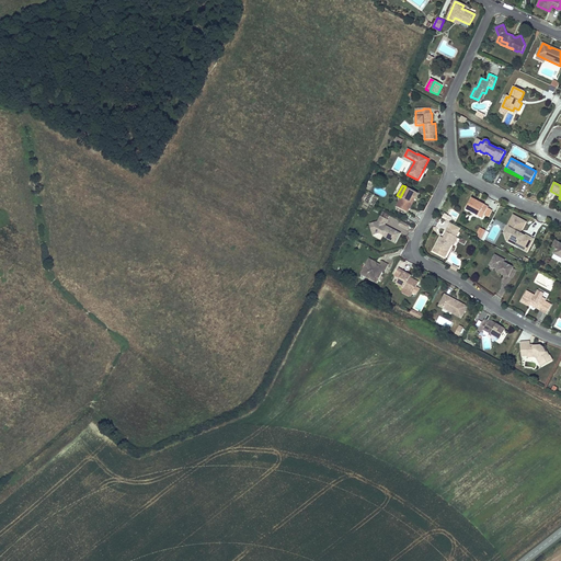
[(410,202),(412,197),(415,198),(418,193),(405,186),(400,197),(401,198),(397,206),(408,213),(412,204),(410,202)]
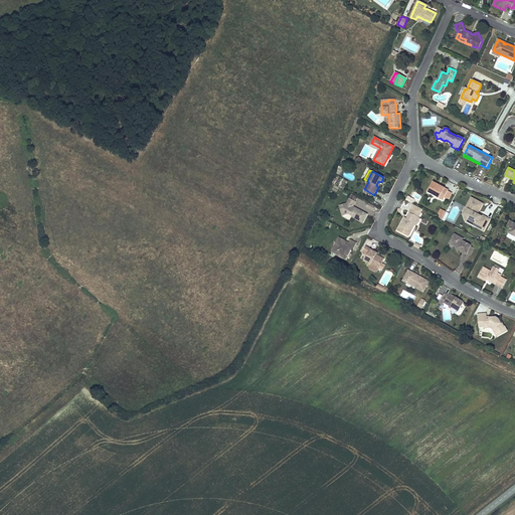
[(445,197),(448,191),(449,189),(441,185),(440,186),(438,185),(438,184),(434,181),(427,192),(443,200),(445,197)]
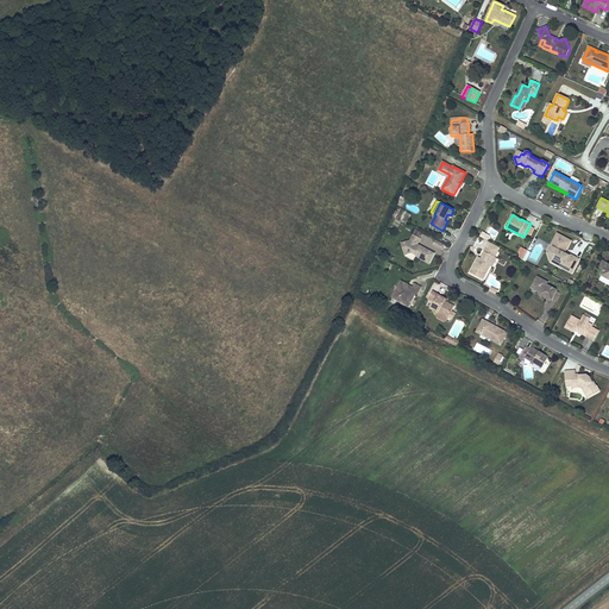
[(579,259),(570,255),(569,256),(565,253),(565,252),(571,240),(557,233),(551,245),(554,246),(551,252),(553,258),(564,265),(563,268),(572,272),(579,259)]
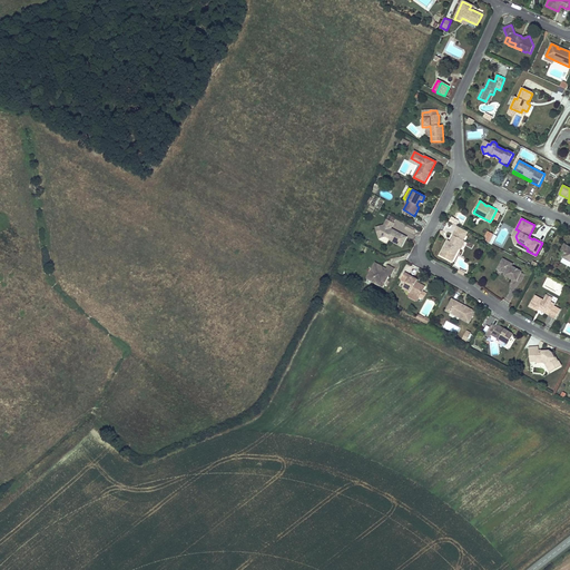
[(381,231),(377,232),(379,238),(385,236),(389,238),(390,241),(402,246),(406,237),(391,228),(394,224),(386,219),(384,225),(380,226),(381,231)]
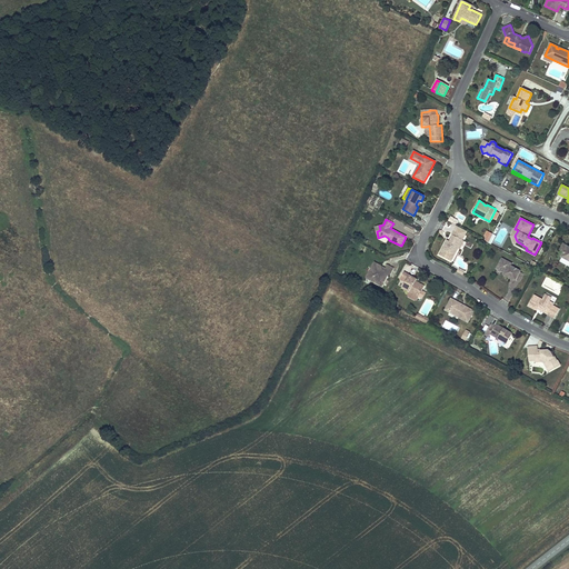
[(457,226),(455,231),(465,237),(467,231),(457,226)]
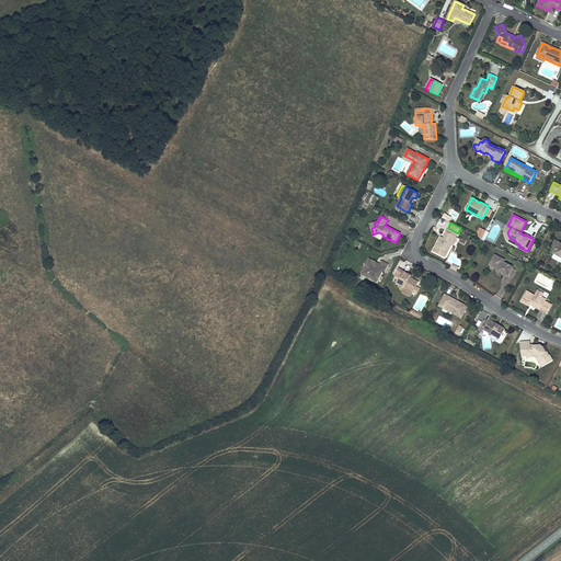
[(507,232),(511,227),(507,226),(504,232),(507,240),(518,247),(519,244),(510,238),(507,232)]
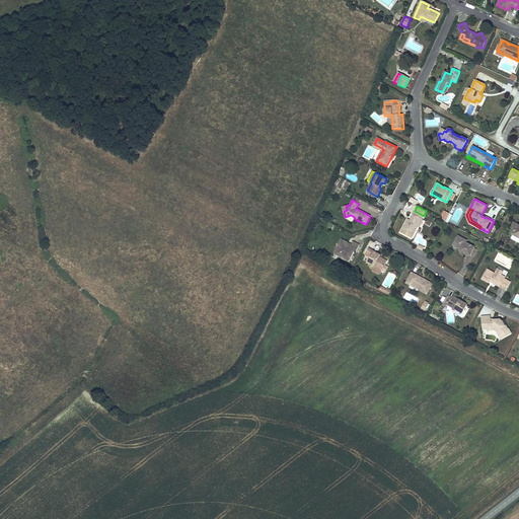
[(408,219),(400,232),(412,238),(418,226),(422,219),(424,216),(415,211),(413,214),(414,215),(411,220),(410,220),(408,219)]
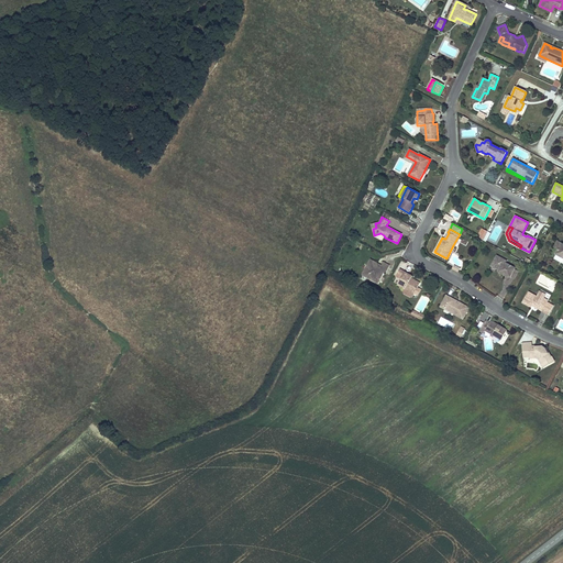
[(485,238),(488,232),(482,229),(479,233),(482,235),(479,239),(484,240),(485,238)]
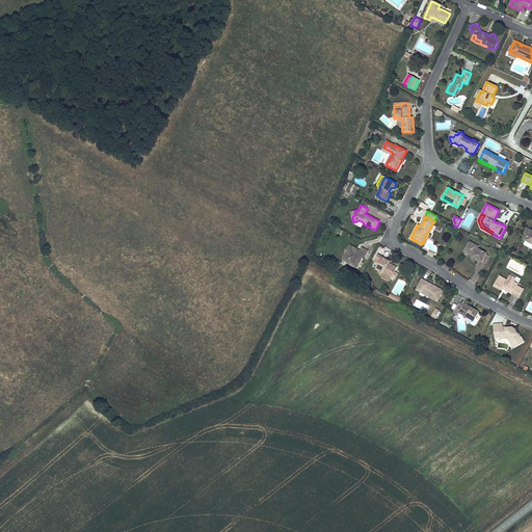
[(486,254),(478,248),(479,247),(470,242),(464,251),(471,255),(474,256),(473,258),(482,263),(482,262),(486,255),(486,254)]
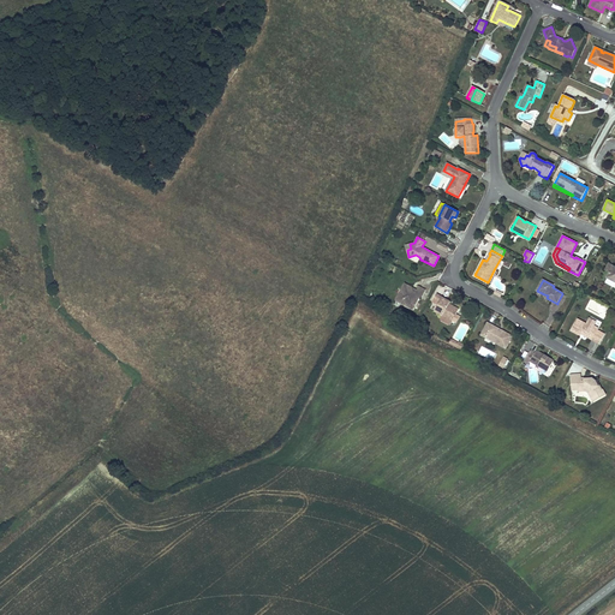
[(422,298),(425,290),(419,287),(417,291),(416,292),(413,291),(412,287),(407,288),(404,286),(398,298),(404,302),(402,304),(412,310),(419,297),(422,298)]
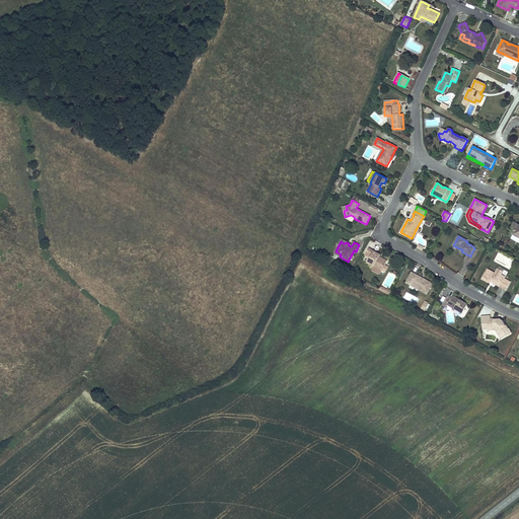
[(382,273),(387,264),(381,260),(381,261),(378,260),(379,258),(380,256),(373,252),(369,260),(367,265),(373,269),(382,273)]
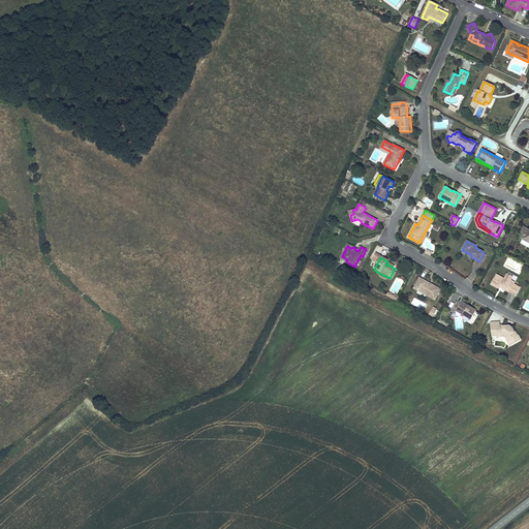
[(514,284),(515,282),(511,280),(511,279),(505,276),(504,279),(496,275),(491,284),(499,288),(500,287),(501,285),(502,285),(501,287),(505,289),(505,290),(516,296),(520,287),(514,284)]
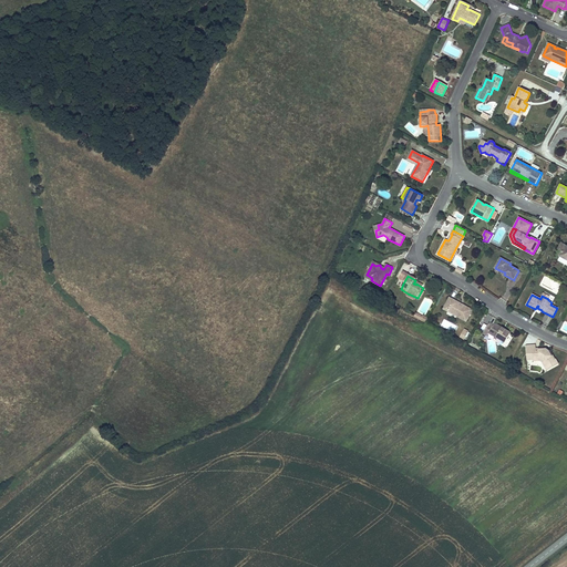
[(473,310),(463,305),(463,306),(461,305),(461,303),(450,298),(443,309),(447,311),(449,310),(457,315),(456,317),(466,321),(473,310)]
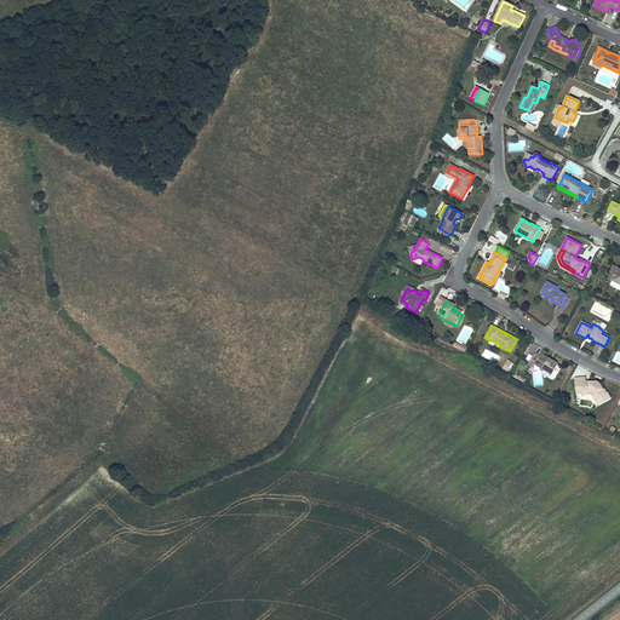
[(551,363),(547,362),(549,360),(540,355),(539,357),(534,355),(528,366),(533,368),(534,366),(544,371),(552,377),(554,373),(558,366),(552,362),(551,363)]
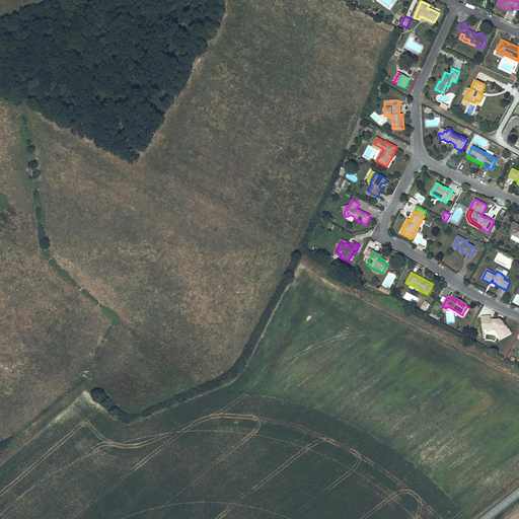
[(507,329),(503,321),(501,323),(499,321),(494,322),(494,319),(491,320),(491,316),(482,316),(483,325),(488,324),(488,329),(494,328),(498,330),(502,339),(511,334),(509,328),(507,329)]
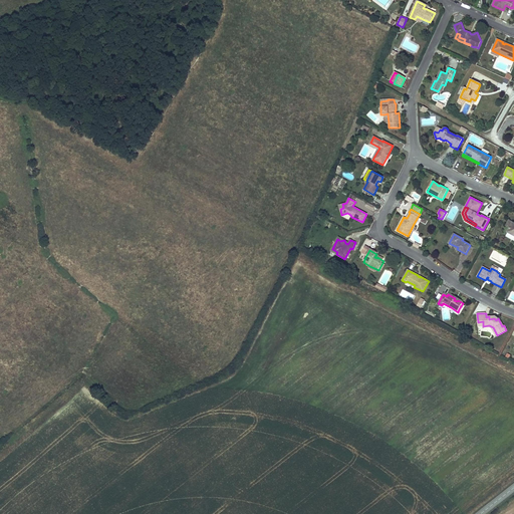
[(493,327),(489,325),(483,326),(489,326),(492,328),(496,335),(497,335),(493,327)]
